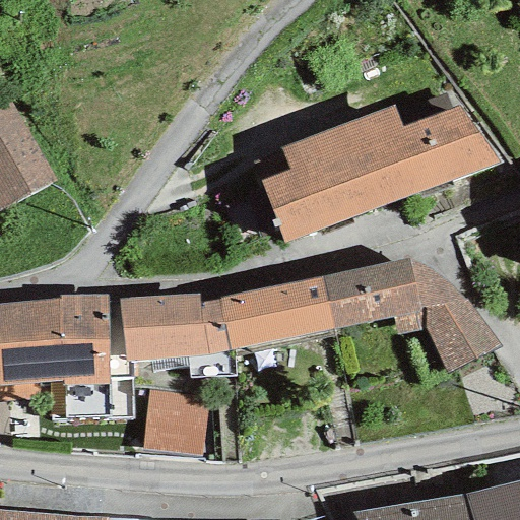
[(0,103),(0,209),(45,185),(0,103)]
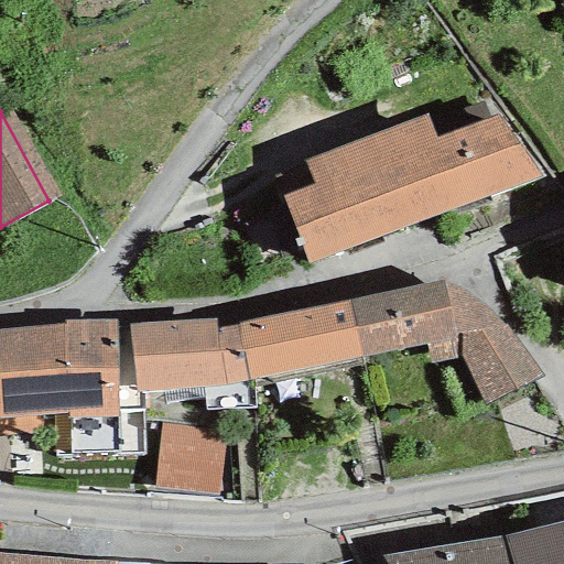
[(299,269),(531,183),(490,123),(429,145),(419,120),(291,167),(300,193),(273,203),(299,269)]
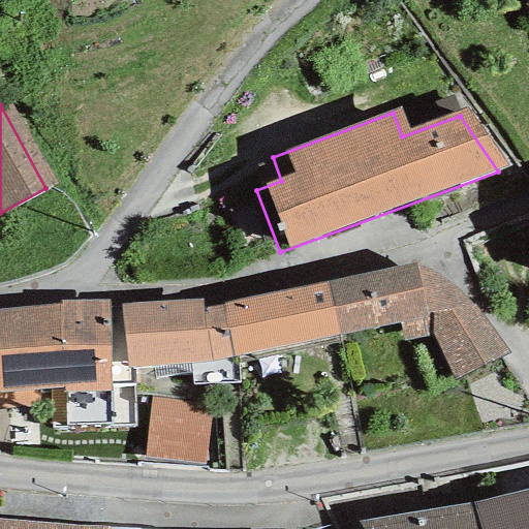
[(414,262),(327,281),(338,336),(398,322),(402,340),(430,334),(414,262)]
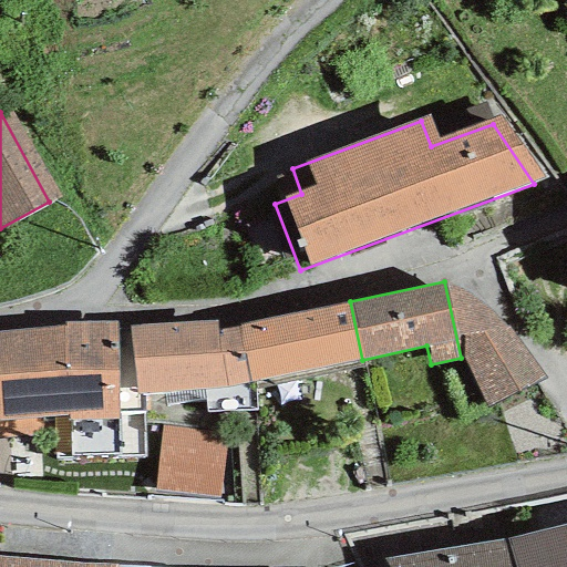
[(457,287),(444,281),(461,358),(486,408),(546,377),(508,326),(505,327),(492,313),(476,300),(457,287)]
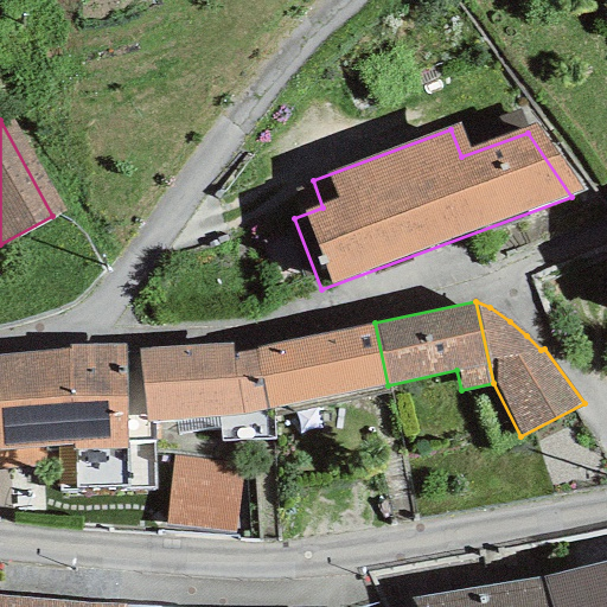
[(388,385),(375,323),(232,353),(242,415),(388,385)]
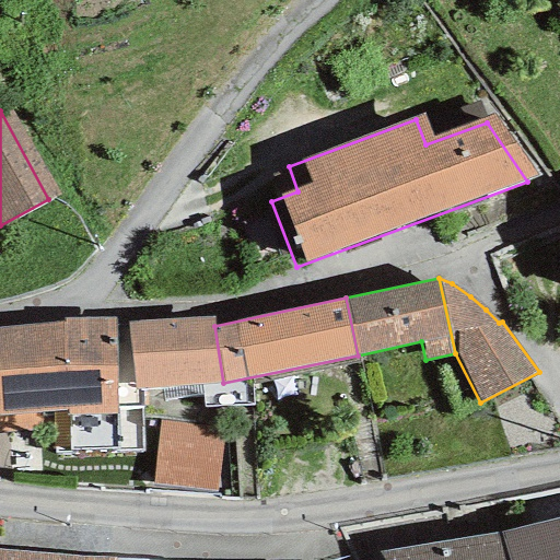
[(214,326),(213,316),(127,322),(135,389),(223,383),(214,326)]
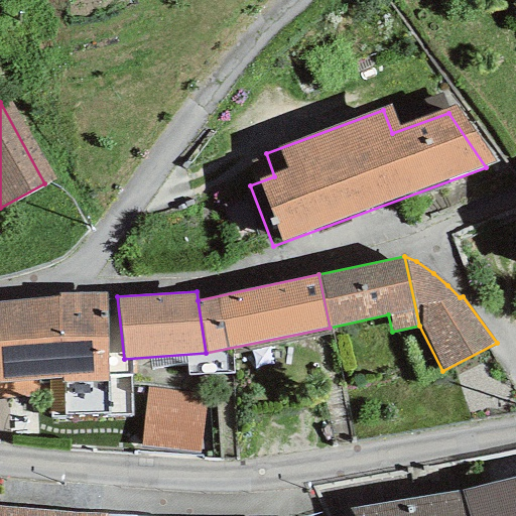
[(57,298),(0,301),(0,382),(48,379),(49,416),(107,414),(106,382),(105,292),(57,294),(57,298)]
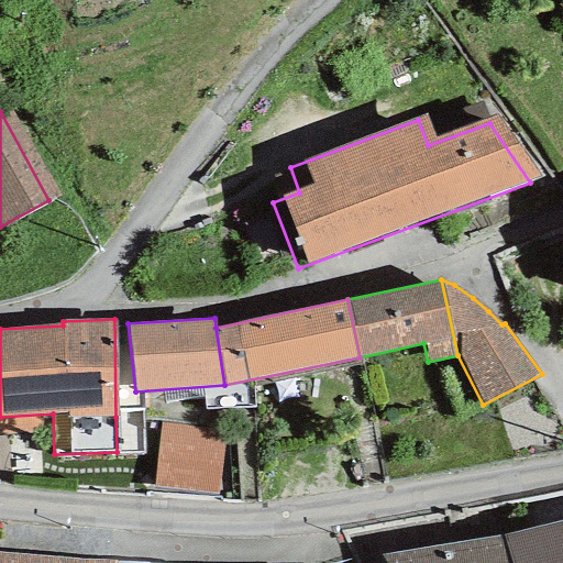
[(219,439),(158,428),(147,492),(208,503),(219,439)]
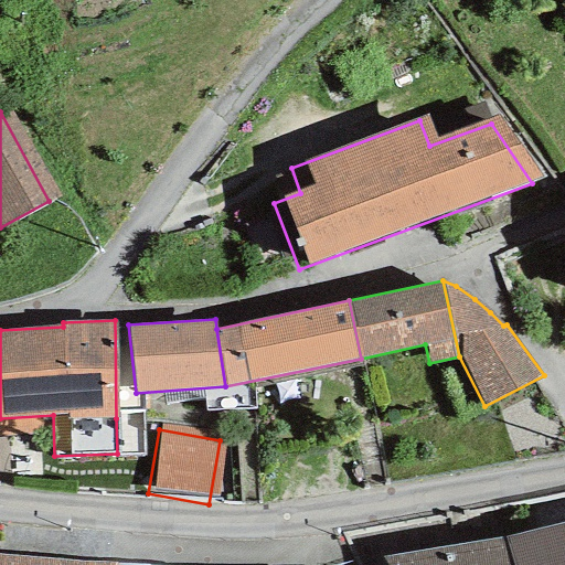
[(564,564),(564,521),(505,539),(512,564),(564,564)]
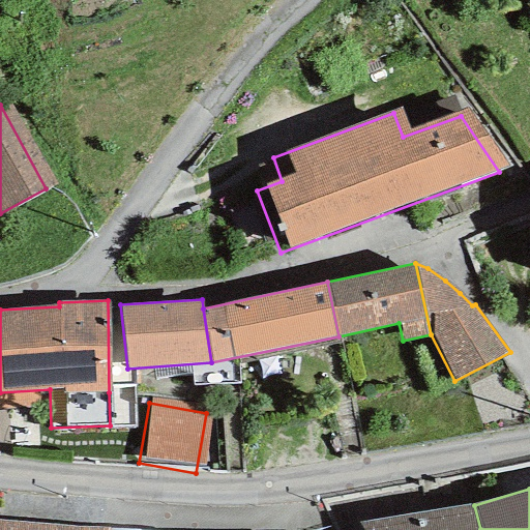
[(480,529),(474,505),(359,524),(362,529),(480,529)]
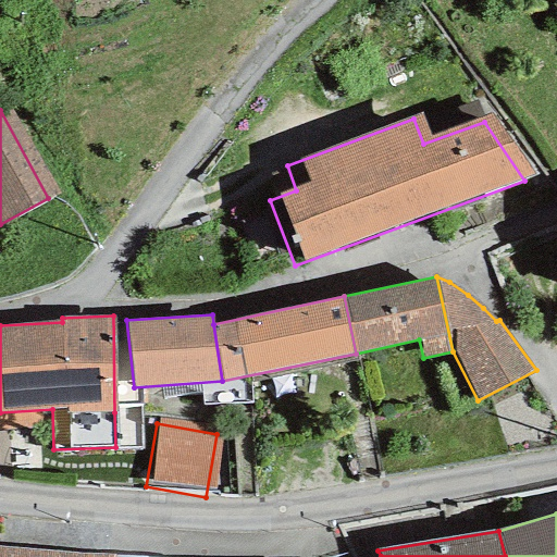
[(114,556),(115,555),(109,555),(0,545),(0,556),(114,556)]
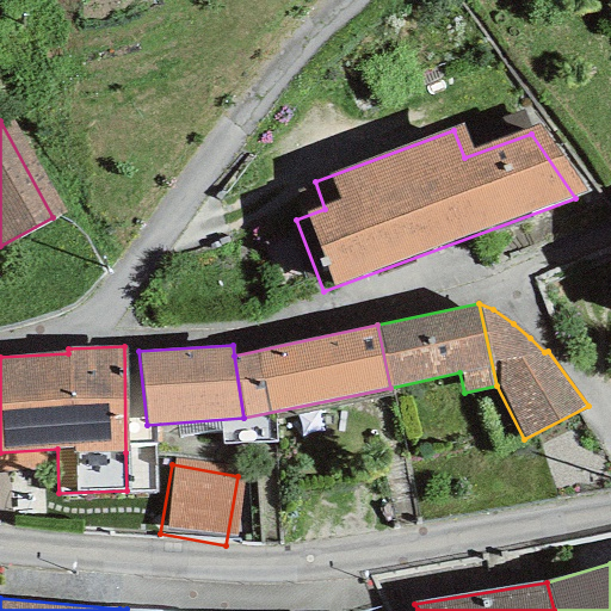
All buildings are outlined.
